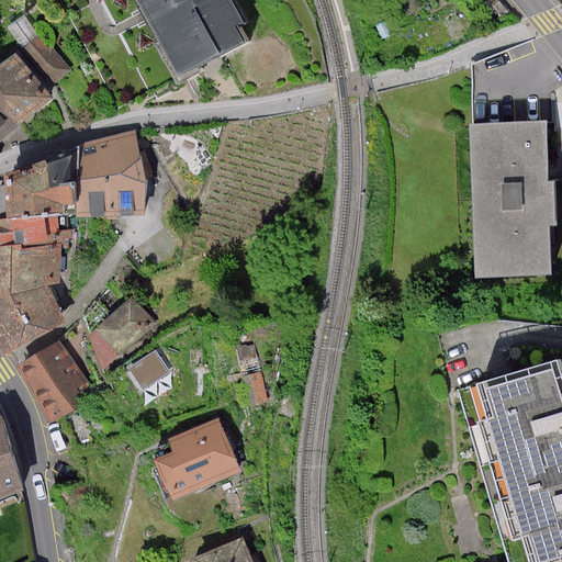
[(227,0),(138,0),(180,78),(250,42),(227,0)]
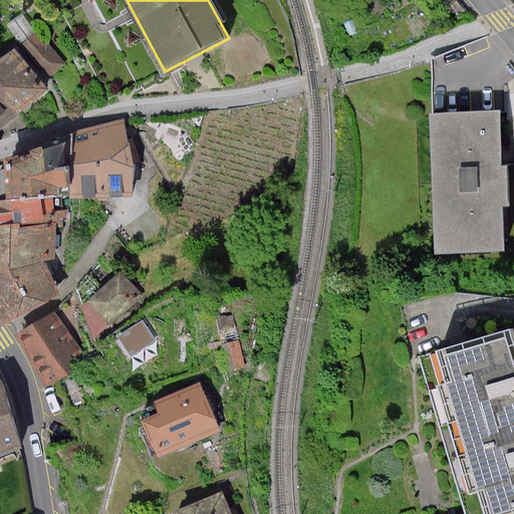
[(35,33),(22,13),(7,24),(20,43),(33,34),(35,33)]
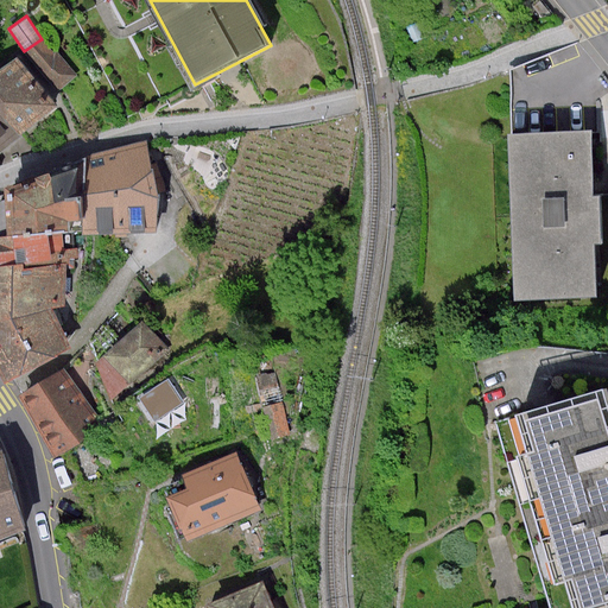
[(78,75),(43,38),(42,39),(39,40),(24,54),(59,93),(78,75)]
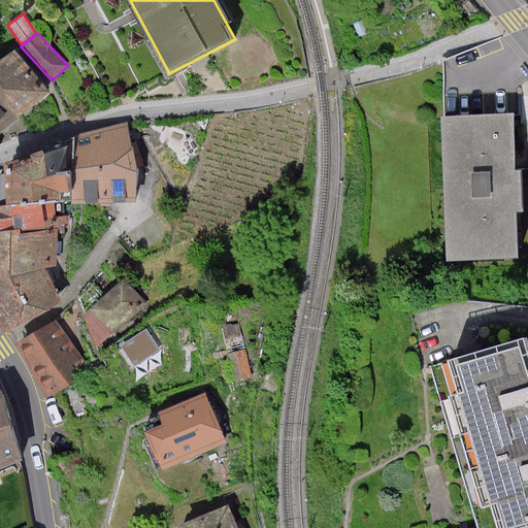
[(0,134),(51,93),(15,51),(0,60),(0,134)]
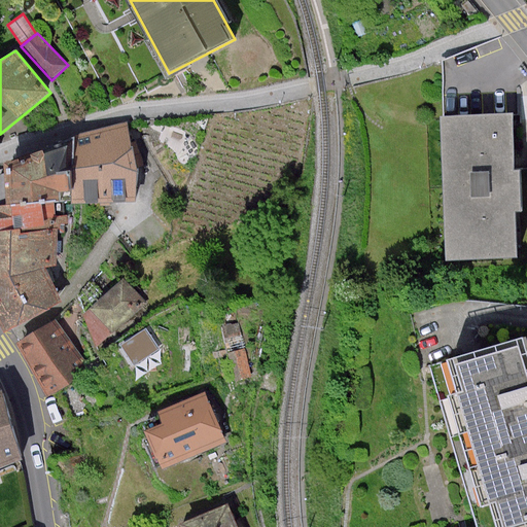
[(512,113),(443,115),(447,258),(517,256),(512,113)]
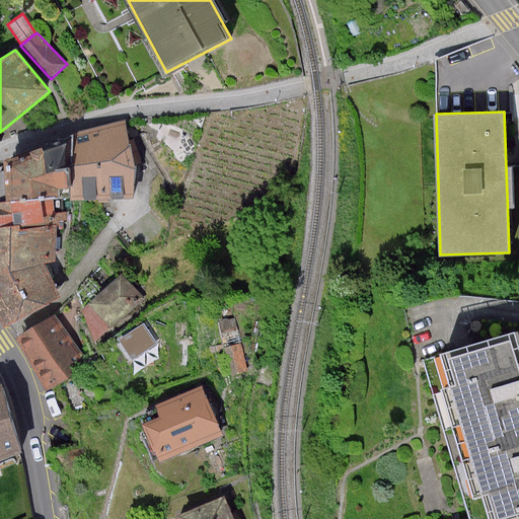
[(8,158),(0,168),(0,309),(9,323),(59,298),(55,269),(59,228),(66,199),(139,195),(142,167),(139,151),(125,121),(78,133),(75,140),(8,158)]
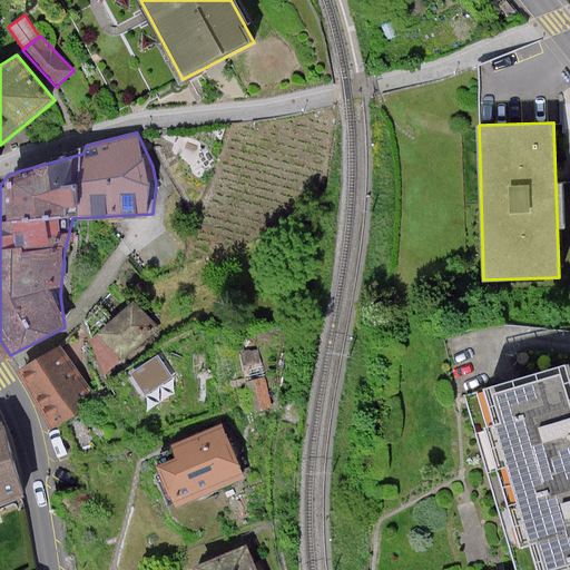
[(134,302),(90,341),(107,376),(160,328),(134,302)]
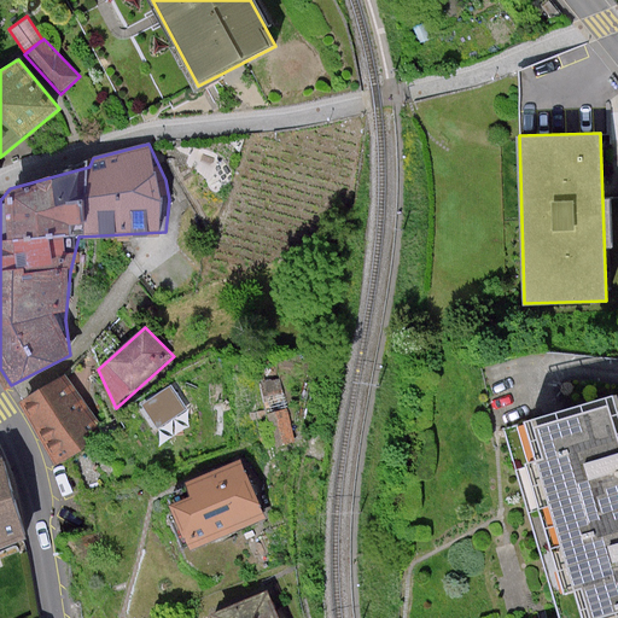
[(65,375),(21,401),(58,466),(108,436),(65,375)]
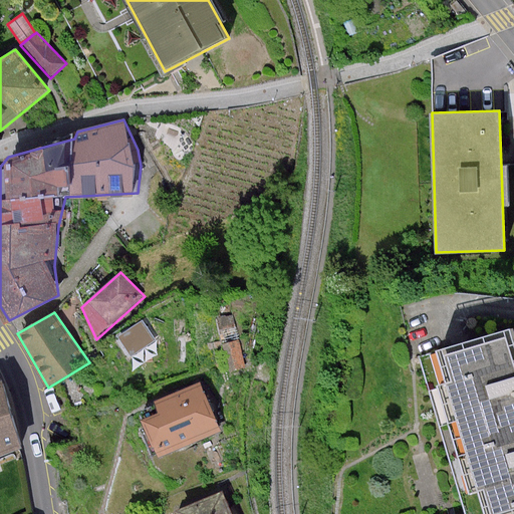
[(147,316),(119,334),(135,356),(162,338),(147,316)]
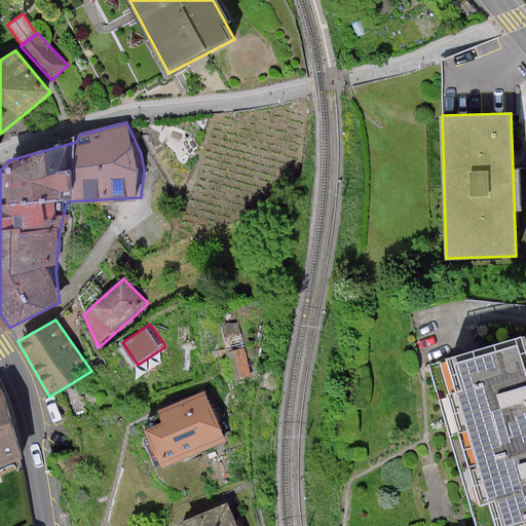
[(525,525),(525,336),(525,335),(441,364),(494,525),(525,525)]
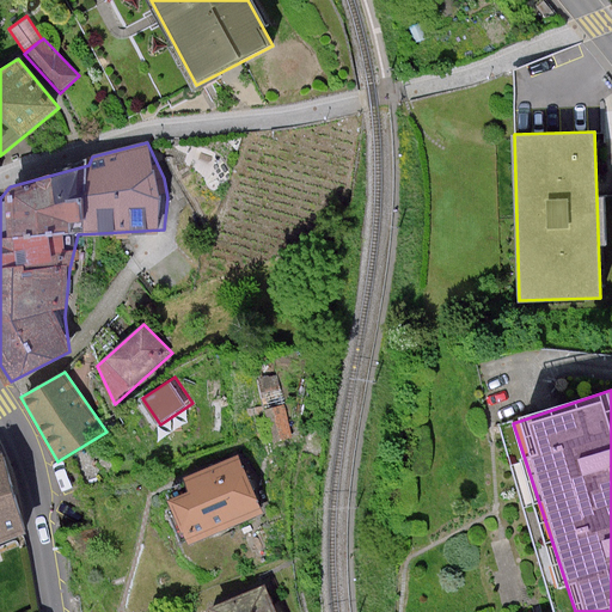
[(575,611),(513,423),(497,426),(552,611),(575,611)]
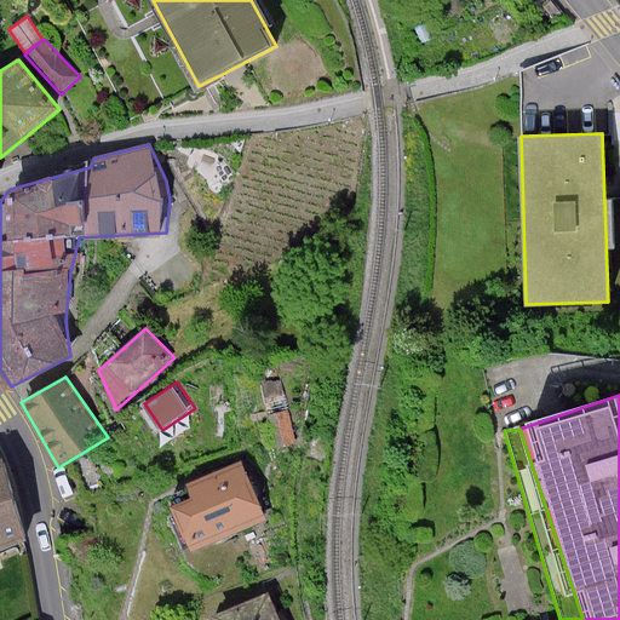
[(0,551),(27,541),(3,460),(0,457),(0,551)]
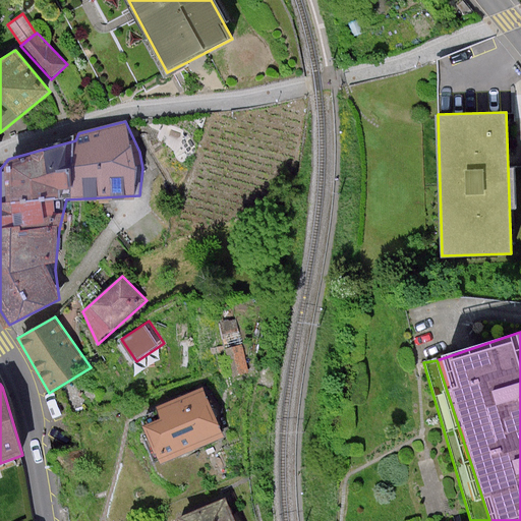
[(158,407),(163,420),(145,428),(160,466),(227,438),(206,388),(158,407)]
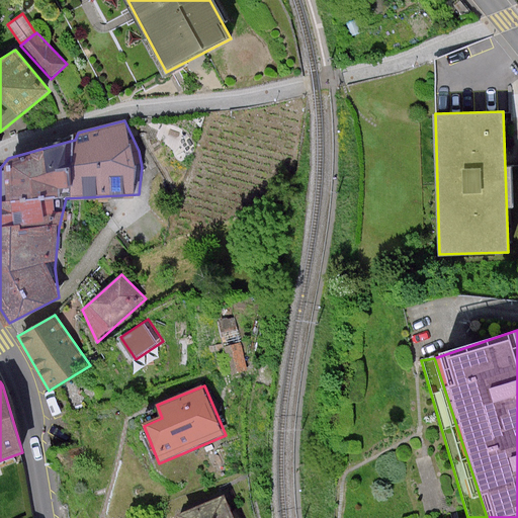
[(232,517),(223,497),(175,517),(232,517)]
